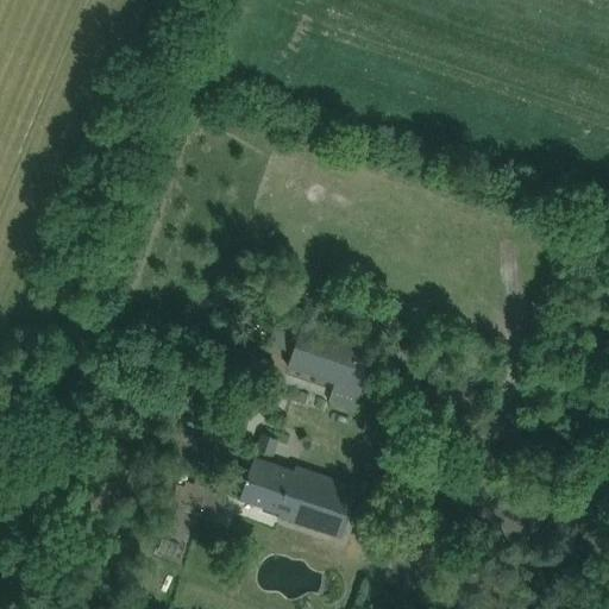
[(290,314),(280,347),(294,352),(289,368),(334,383),(328,402),(355,410),(377,341),(306,318),(305,319),(290,314)]
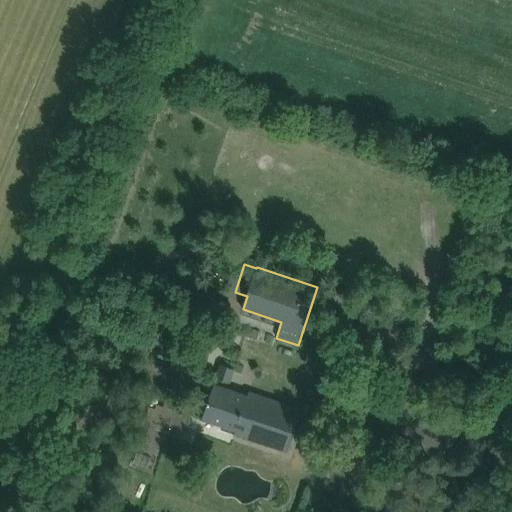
[(221,364),(216,378),(230,382),(234,369),(221,364)]
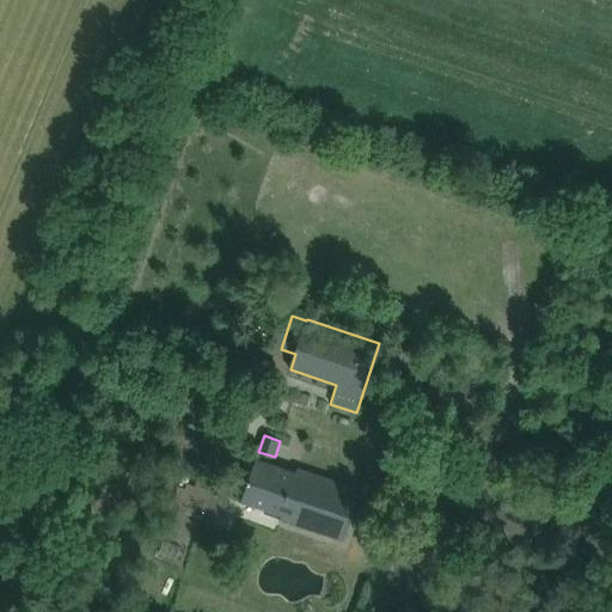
[(281,518),(343,539),(360,489),(298,469),(297,472),(256,459),(242,500),(282,514),(281,518)]
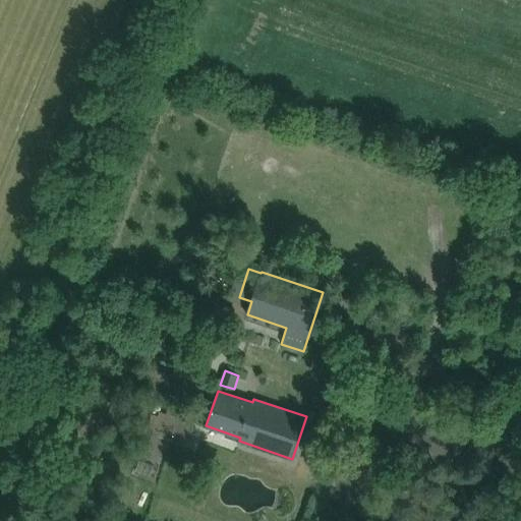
[(166,413),(158,438),(186,447),(194,422),(166,413)]
